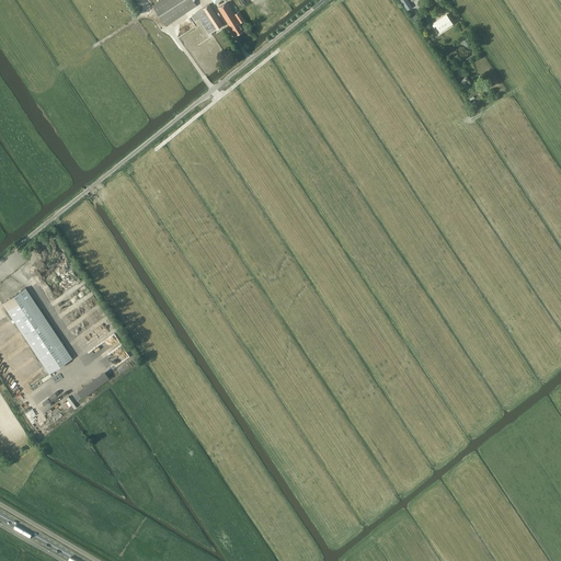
[(162,0),(152,7),(165,25),(196,6),(192,0),(162,0)]
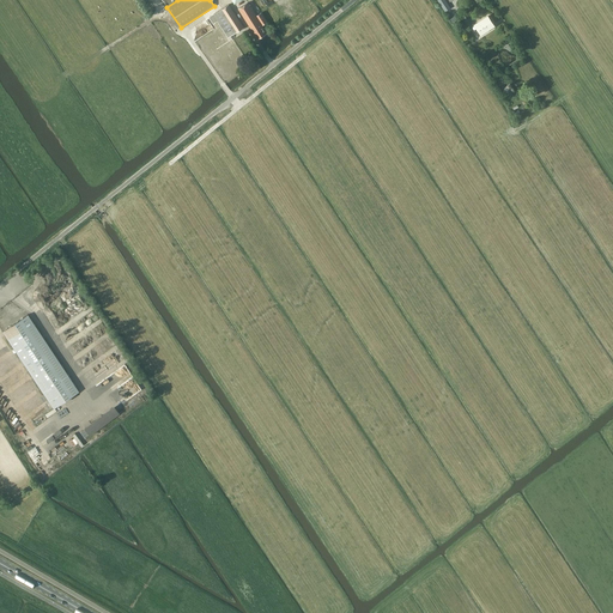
[(449,8),(444,0),(436,0),(444,12),(449,8)]
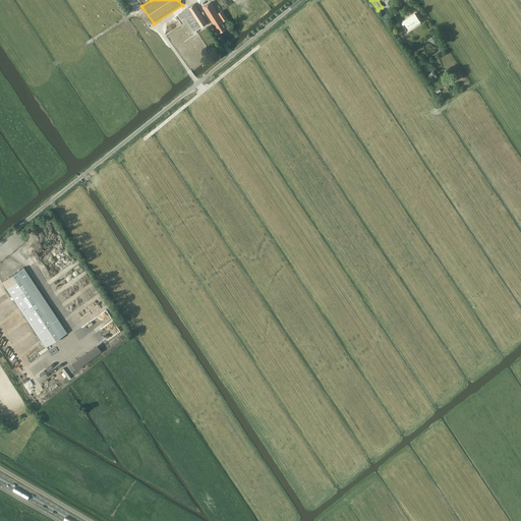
[(227,18),(222,11),(218,13),(211,2),(203,7),(219,33),(226,27),(222,21),(227,18)]
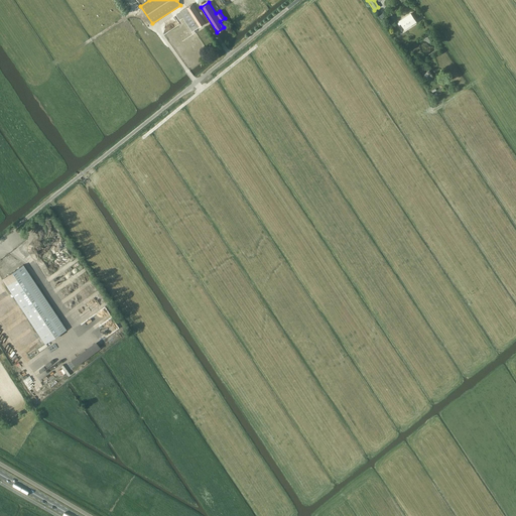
[(192,31),(205,23),(192,4),(179,12),(180,12),(176,14),(179,19),(183,17),(192,31)]
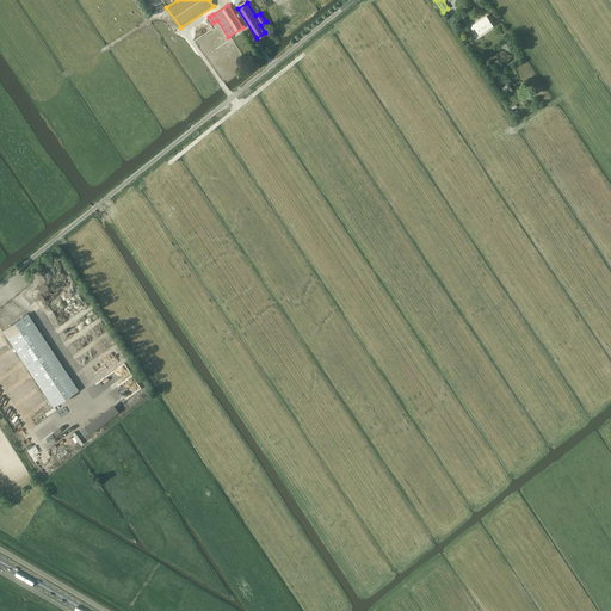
[(477,34),(492,24),(487,16),(471,25),(477,34)]
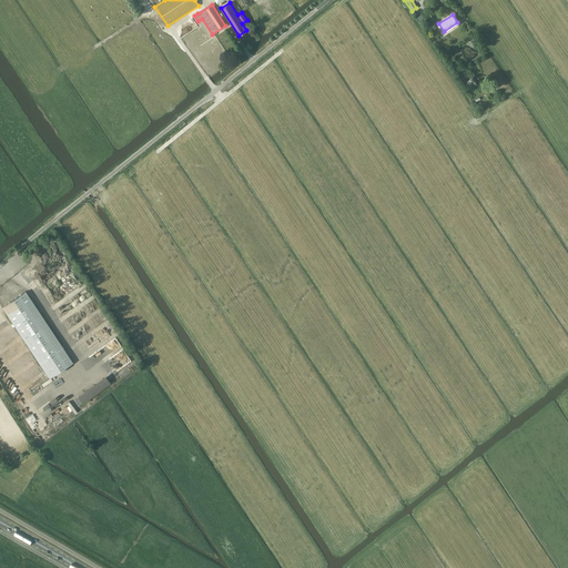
[(50,378),(73,363),(27,292),(2,307),(50,378)]
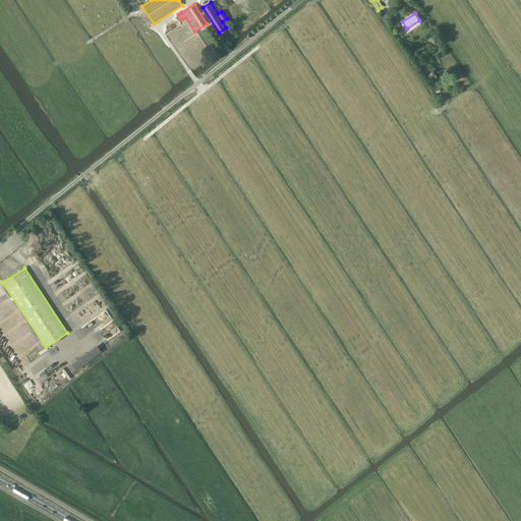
[(50,270),(39,277),(44,283),(54,276),(50,270)]
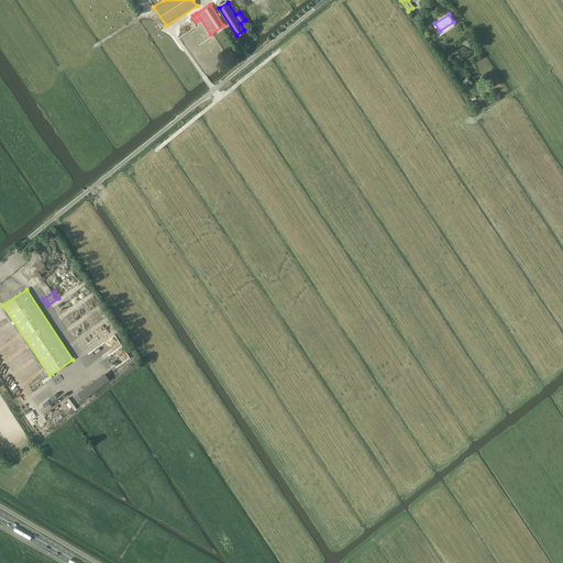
[(105,373),(77,393),(83,400),(110,379),(105,373)]
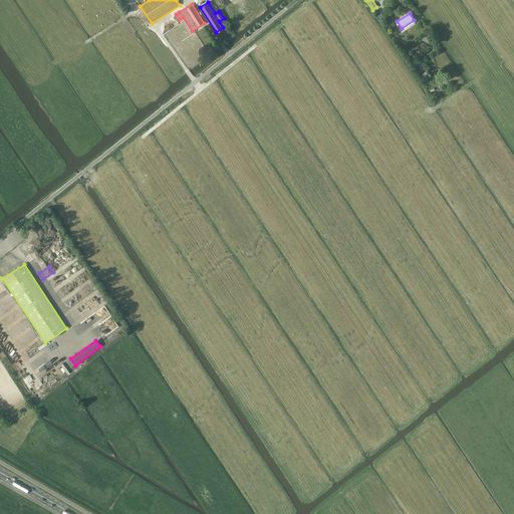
[(13,363),(16,367),(26,361),(24,357),(13,363)]
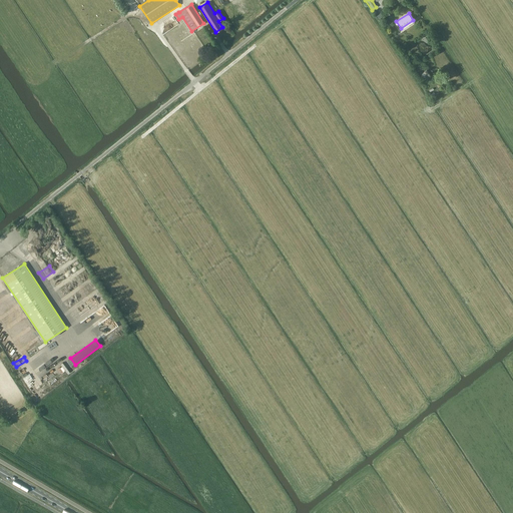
[(23,368),(18,371),(29,387),(34,384),(23,368)]
